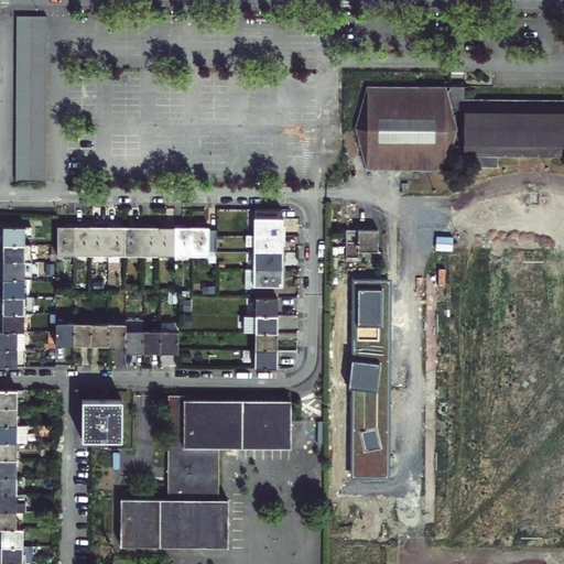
[(17,15),(15,182),(29,182),(45,182),(46,17),(17,15)]
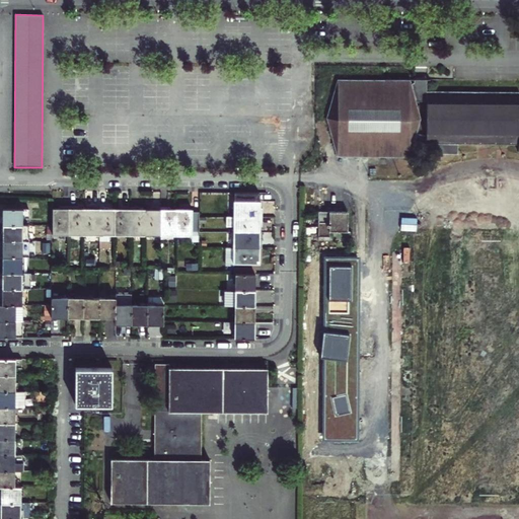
[(410,81),(338,81),(327,119),(338,155),(410,156),(420,119),(410,81)]
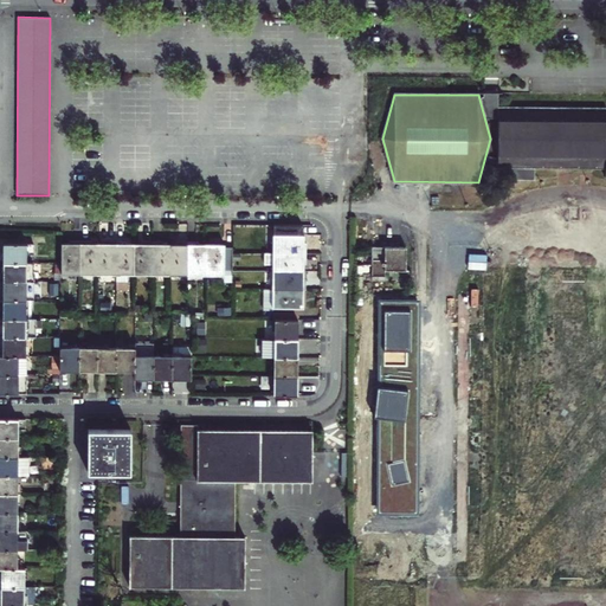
[(605,176),(605,115),(605,116),(605,110),(605,107),(497,107),(497,168),(508,168),(508,180),(534,180),(534,168),(605,168),(605,178),(605,176)]
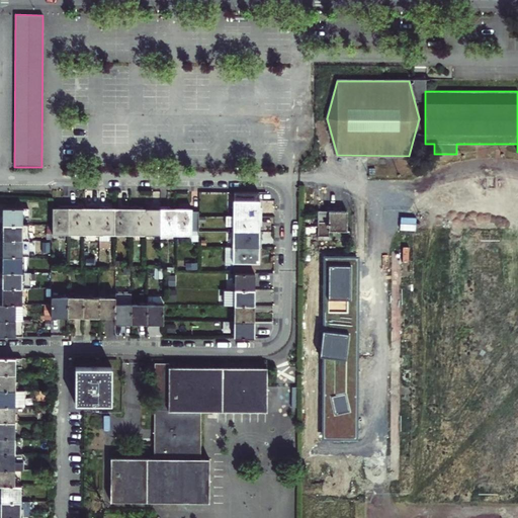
[(260,207),(260,200),(258,200),(259,192),(234,191),(234,200),(233,217),(262,217),(262,207),(260,207)]
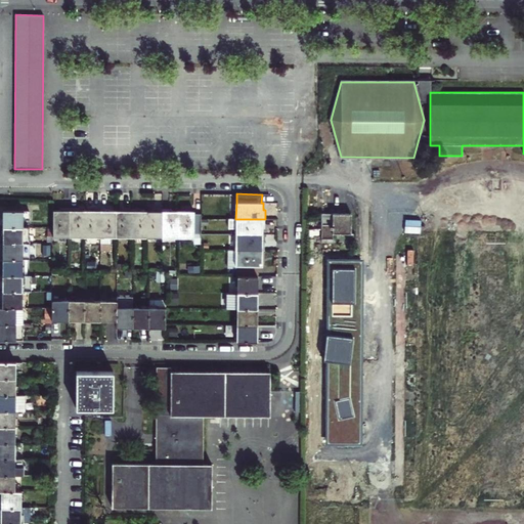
[(52,236),(69,237),(70,208),(60,208),(60,210),(52,210),(52,236)]
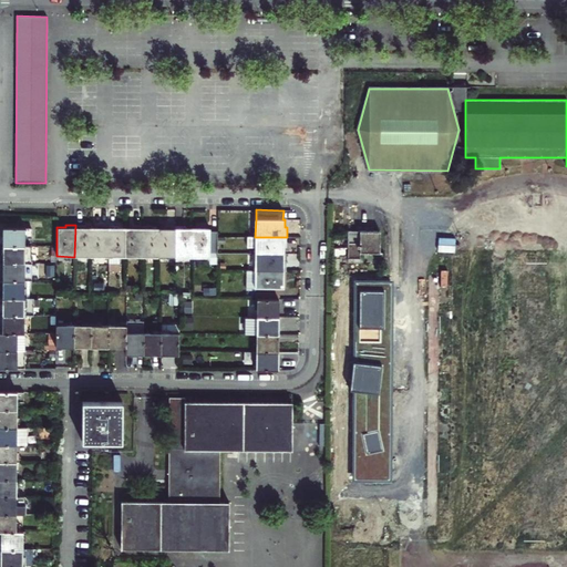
[(75,225),(74,257),(92,257),(92,227),(85,227),(85,225),(75,225)]
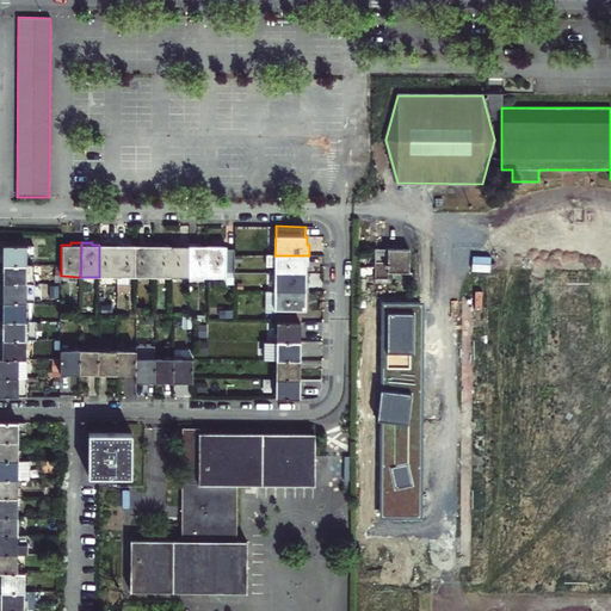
[(99,245),(99,277),(117,277),(117,244),(106,244),(106,245),(99,245)]
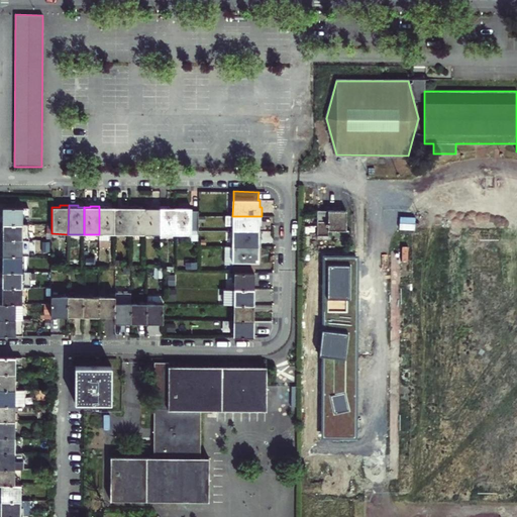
[(109,240),(109,234),(114,234),(114,208),(108,207),(108,206),(99,206),(99,234),(99,240),(109,240)]
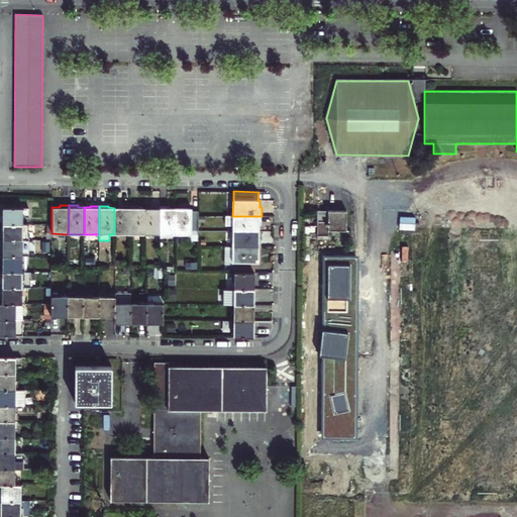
[(129,234),(130,206),(121,206),(121,208),(114,208),(114,234),(129,234)]
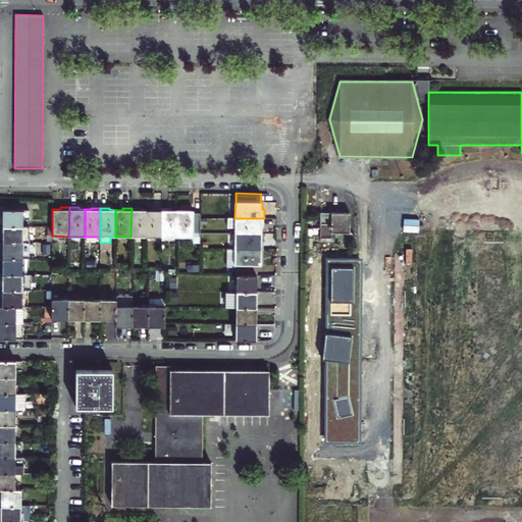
[(146,237),(147,210),(141,210),(141,208),(132,208),(131,237),(146,237)]
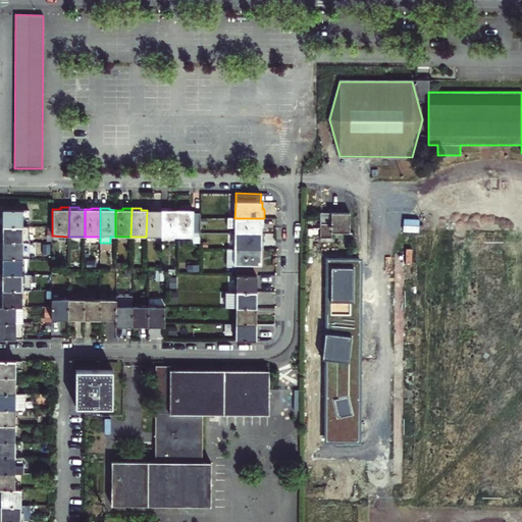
[(162,237),(162,208),(153,208),(153,210),(147,210),(146,237),(162,237)]
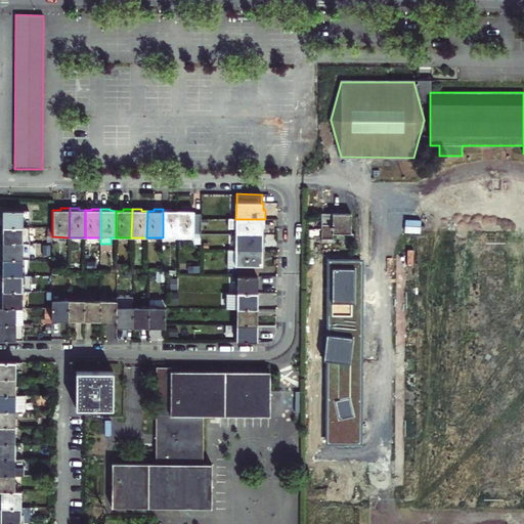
[(163,237),(178,237),(178,211),(172,211),(172,209),(163,209),(163,237)]
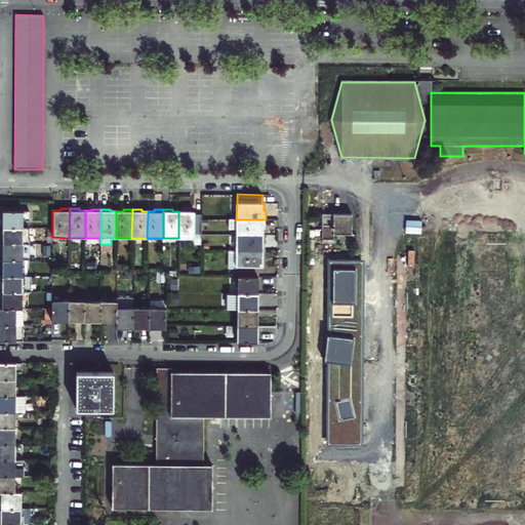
[(3,210),(3,227),(23,228),(23,220),(29,220),(29,210),(3,210)]
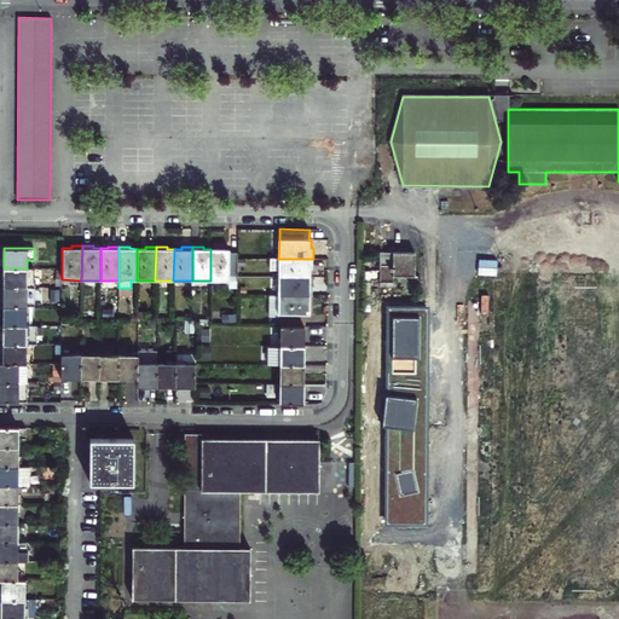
[(230,252),(230,249),(210,249),(210,281),(230,281),(230,285),(231,288),(237,288),(237,276),(238,252),(230,252)]
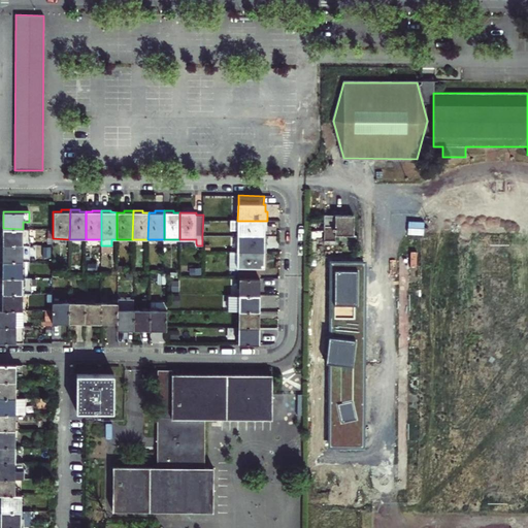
[(354,235),(354,215),(324,215),(324,240),(335,240),(335,235),(354,235)]
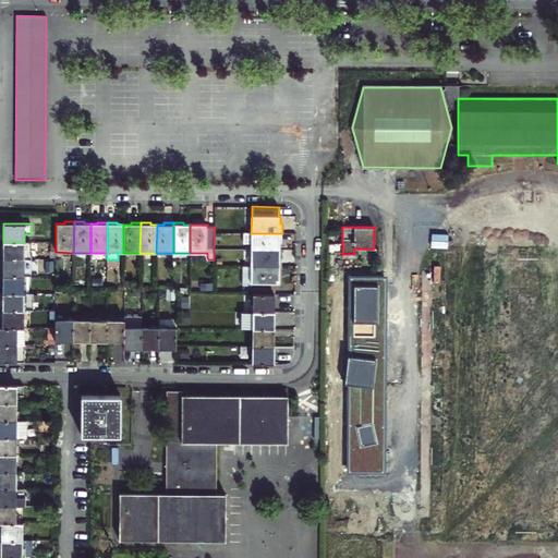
[(251,233),(243,232),(243,243),(251,243),(251,250),(279,250),(280,243),(281,243),(282,233),(251,233)]
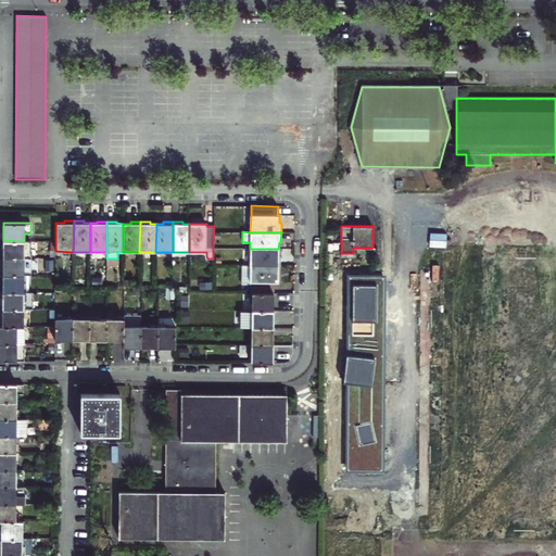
[(3,257),(30,257),(30,241),(24,241),(3,240),(3,257)]
